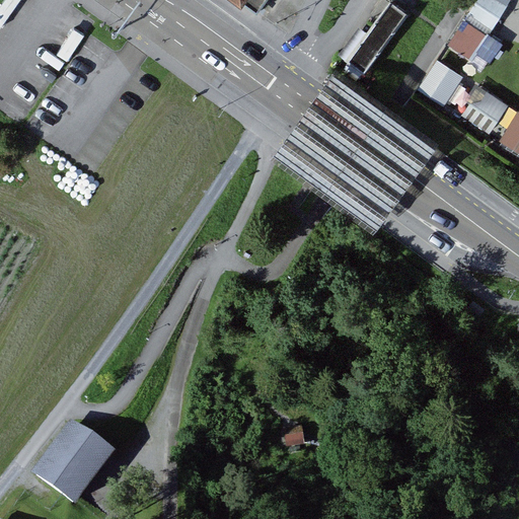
[(0,28),(19,0),(5,0),(0,7),(0,28)]
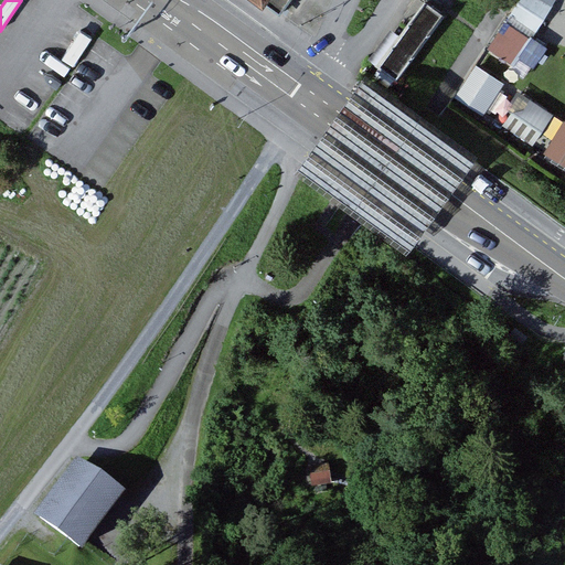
[(257,0),(260,2),(262,0),(279,13),(289,0),(257,0)]
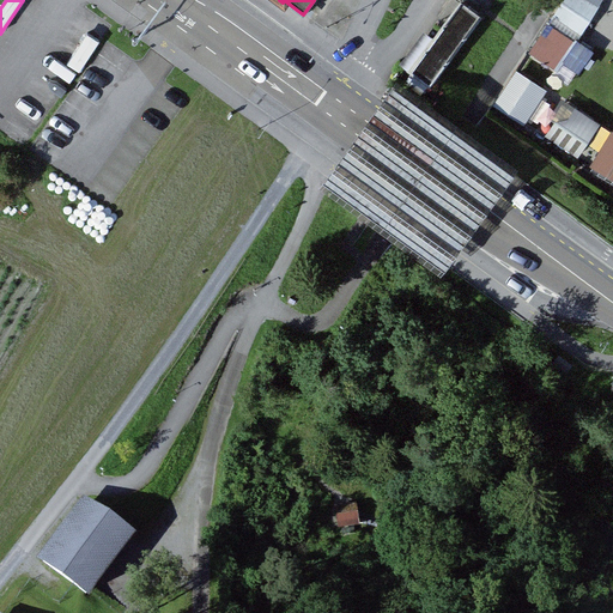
[(602,0),(560,0),(550,18),(578,36),(602,0)]
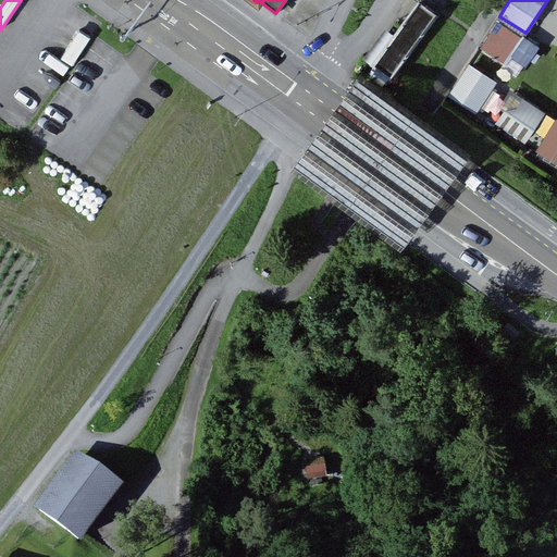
[(435,20),(418,8),(373,67),(390,81),(435,20)]
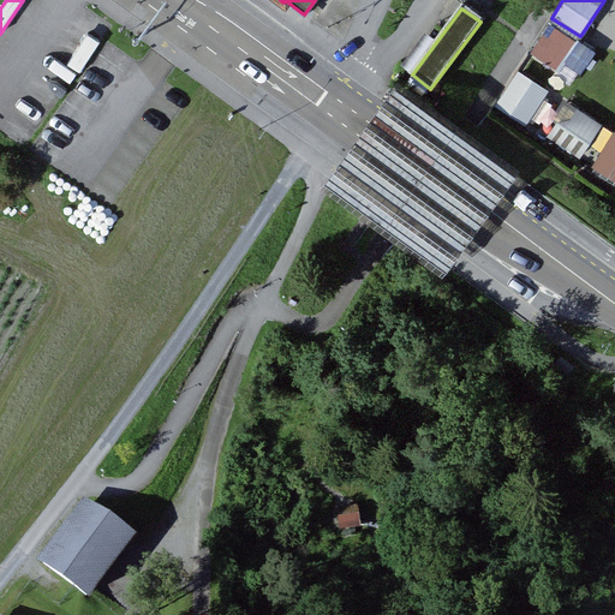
[(572,40),(548,24),(530,53),(553,69),(572,40)]
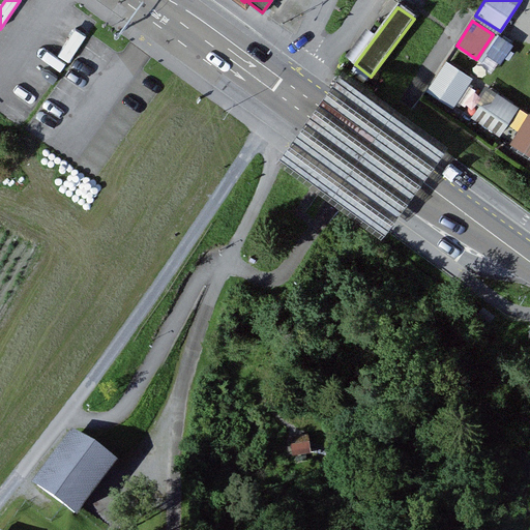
[(88,36),(76,29),(58,55),(70,63),(88,36)]
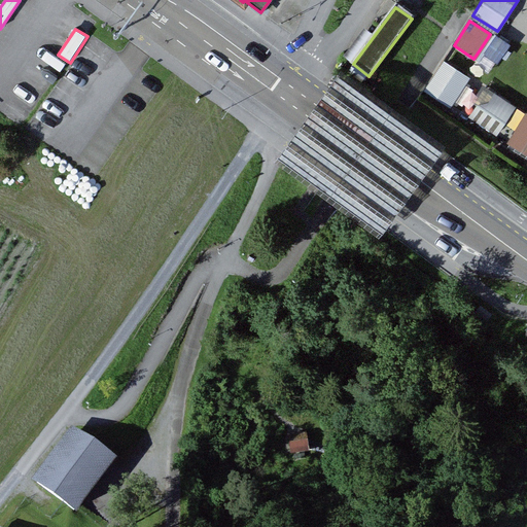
[(468,77),(442,61),(423,91),(449,107),(468,77)]
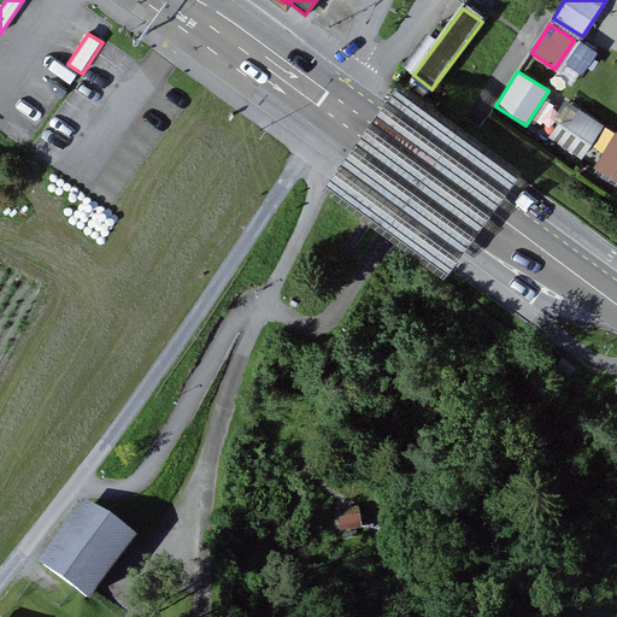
[(601,124),(564,100),(544,133),(581,157),(601,124)]
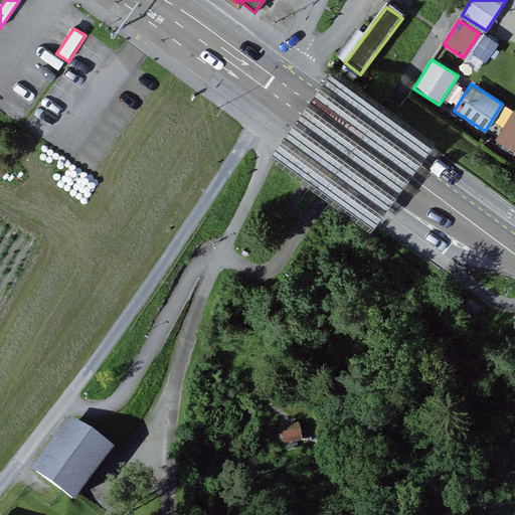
[(514,112),(512,110),(494,139),(514,152),(514,112)]
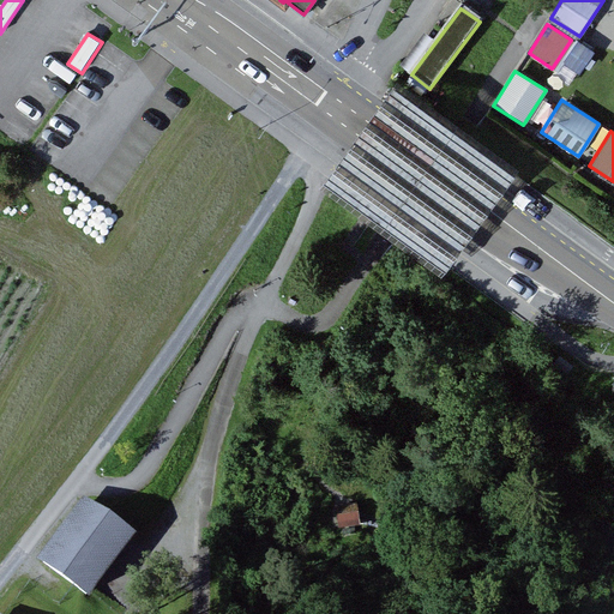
[(137,539),(84,499),(38,560),(91,600),(137,539)]
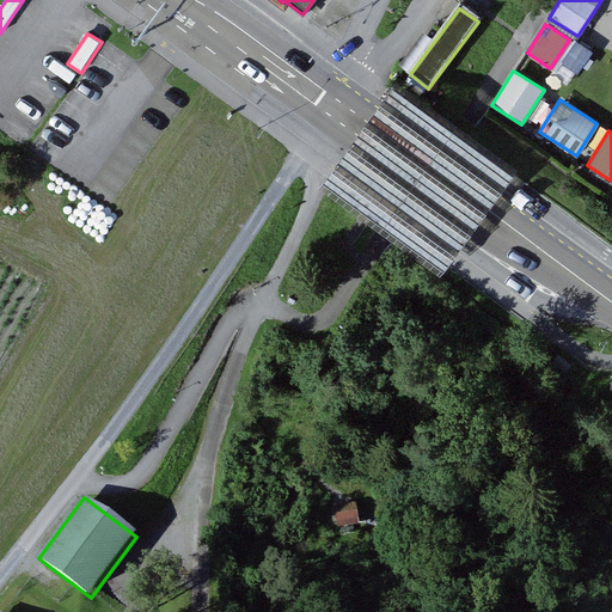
[(359,507),(336,509),(338,530),(361,527),(359,507)]
